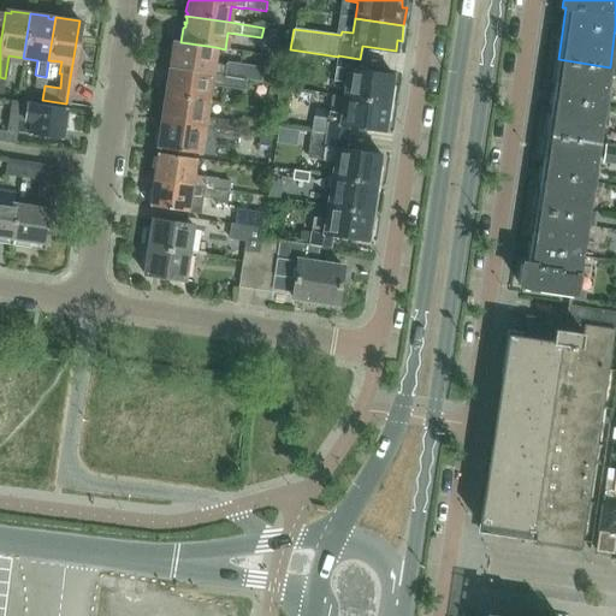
[(167,66),(167,69),(170,69),(246,81),(260,83),(262,67),(227,63),(226,64),(213,61),(215,47),(181,42),(175,41),(173,43),(171,45),(170,53),(172,55),(171,59),(169,59),(169,61),(171,61),(170,66),(167,66)]
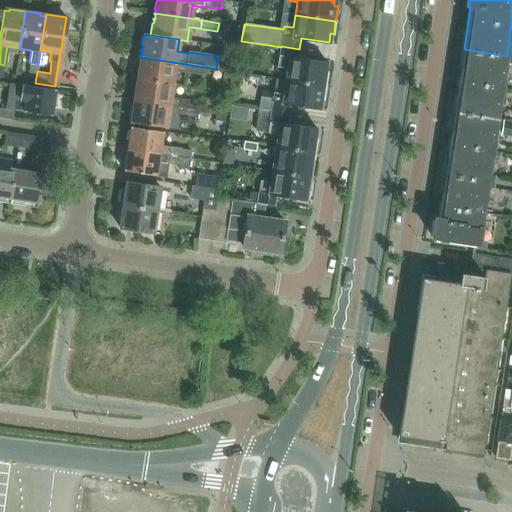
[(236,40),(225,38),(224,46),(235,48),(236,40)]
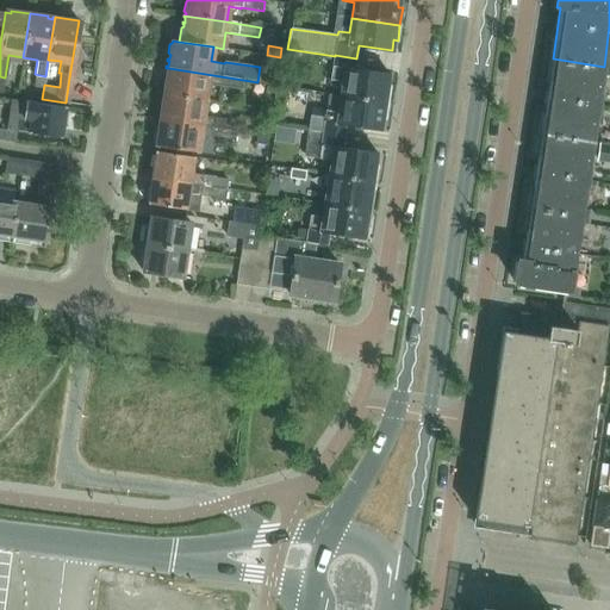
[(342,80),(340,95),(387,103),(390,87),(387,87),(388,74),(355,69),(356,58),(335,55),(331,79),(342,80)]
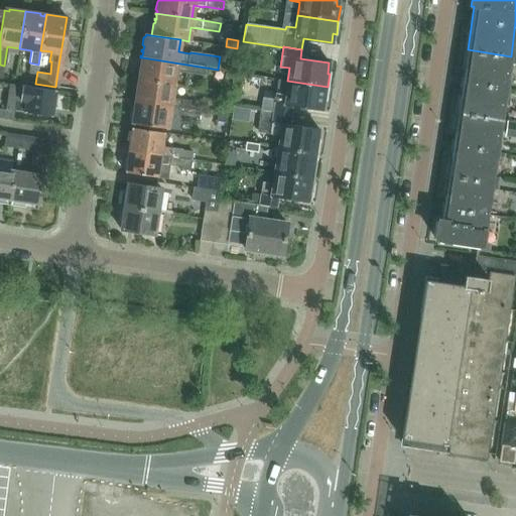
[(468,49),(458,114),(502,121),(511,56),(468,49)]
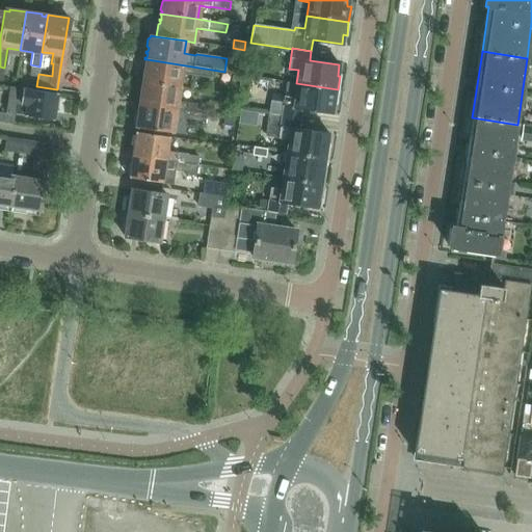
[(212,70),(147,59),(145,65),(142,68),(142,70),(141,77),(141,78),(140,80),(142,82),(179,87),(181,74),(211,79),(212,70)]
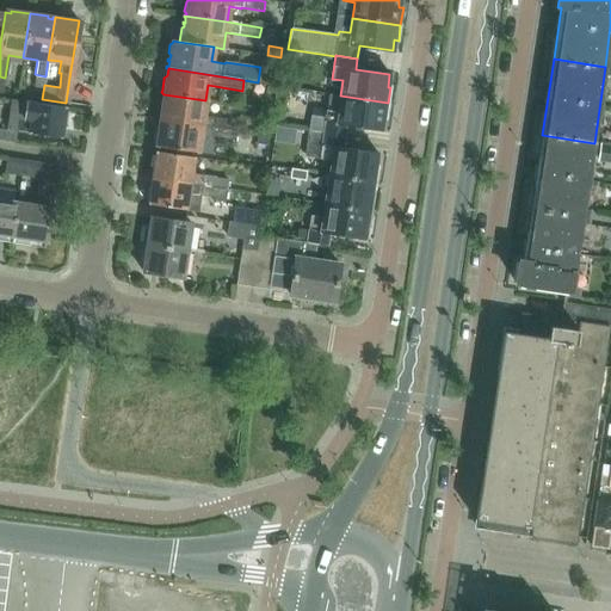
[(271,84),(281,85),(282,74),(272,73),(271,84)]
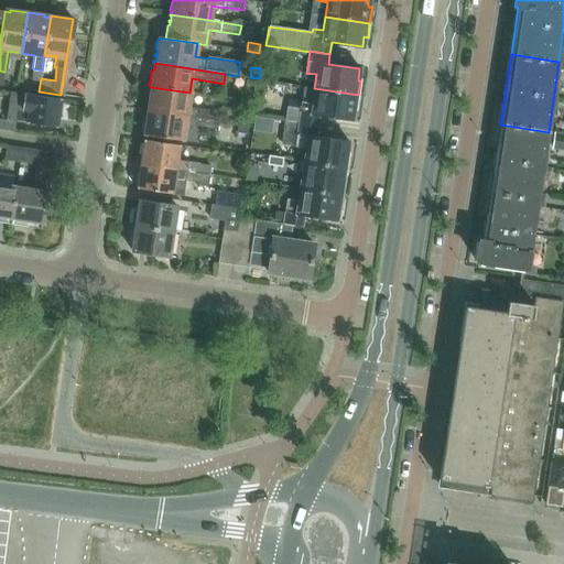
[(41,78),(25,76),(23,89),(39,91),(41,78)]
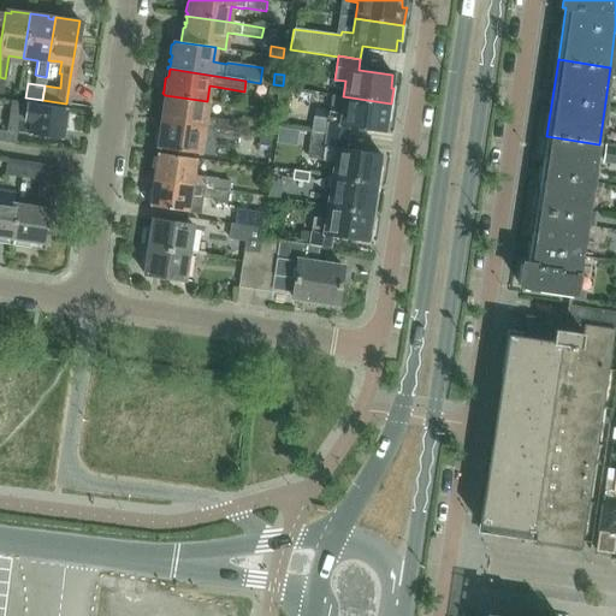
[(277,95),(284,96),(285,86),(272,84),(271,94),(277,95)]
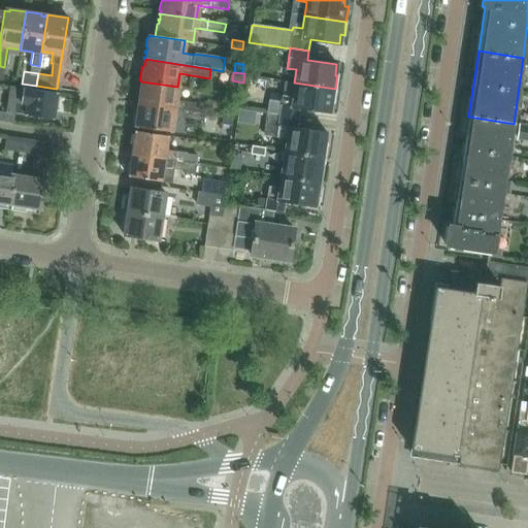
[(177,87),(141,81),(139,84),(138,86),(139,86),(138,93),(137,93),(137,95),(139,98),(138,104),(193,112),(194,110),(195,103),(186,102),(186,101),(175,100),(177,87)]
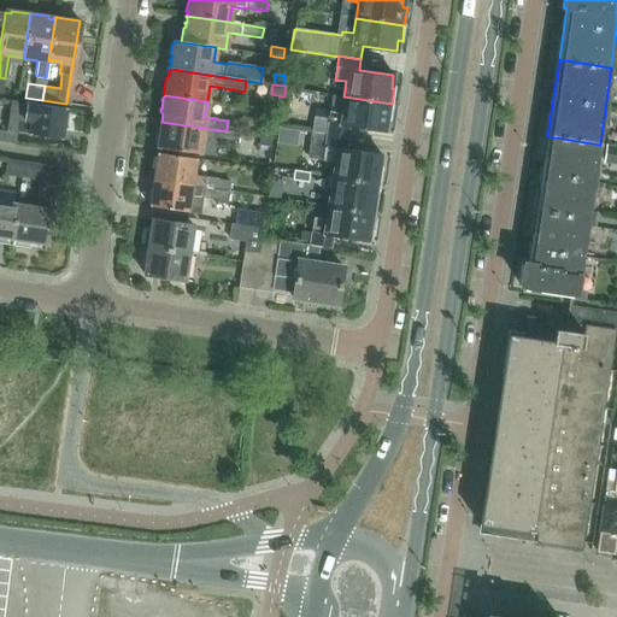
[(351,125),(386,130),(387,119),(389,119),(392,104),(344,97),(341,113),(330,111),(329,119),(313,117),(311,133),(327,135),(350,137),(351,125)]
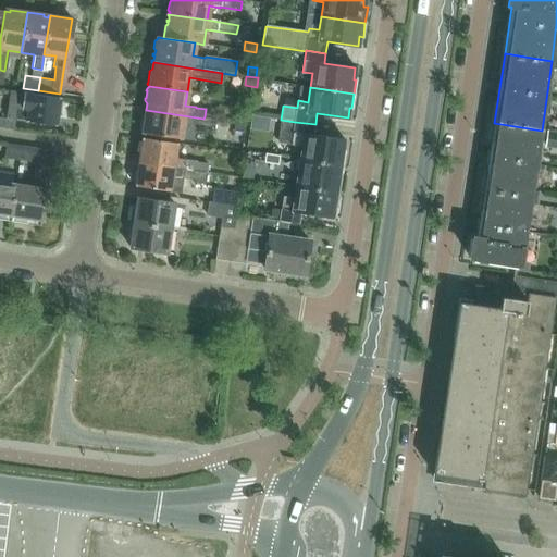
[(59,100),(60,98),(24,94),(22,110),(15,109),(15,111),(0,109),(0,116),(56,125),(58,113),(59,112),(60,101),(59,100)]
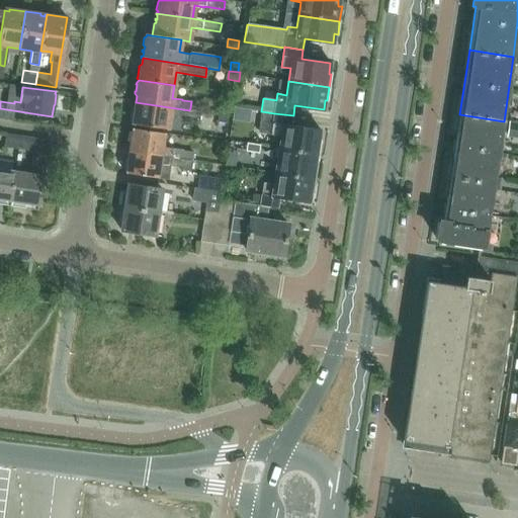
[(131,119),(131,121),(133,124),(167,130),(170,116),(179,117),(179,119),(198,122),(200,110),(190,108),(189,110),(136,102),(135,108),(133,109),(132,111),(133,111),(132,119),(131,119)]
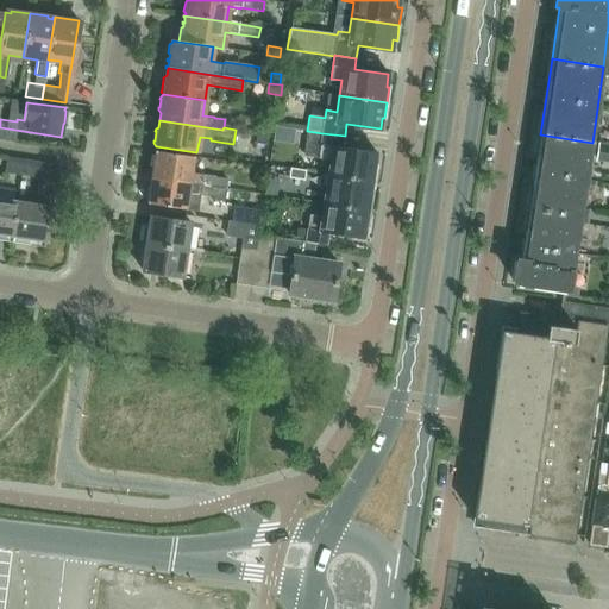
[(257,125),(256,135),(269,137),(270,126),(269,126),(257,125)]
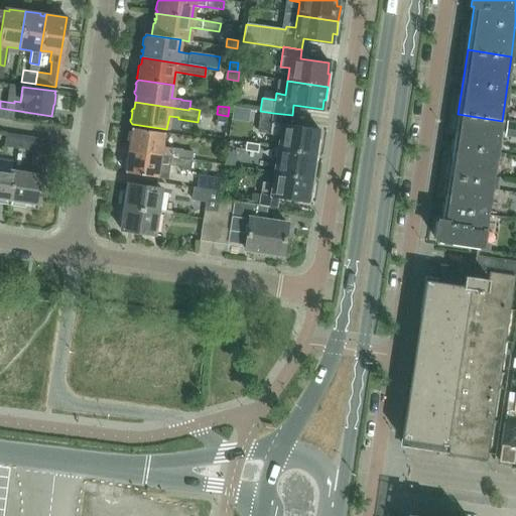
[(319,130),(290,125),(292,115),(273,113),(260,111),(257,131),(279,134),(277,147),(315,153),(315,152),(317,152),(319,140),(317,140),(319,130)]
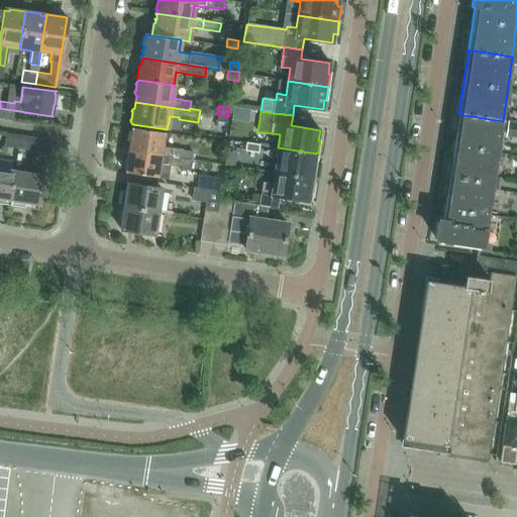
[(228,116),(217,114),(215,122),(226,124),(228,116)]
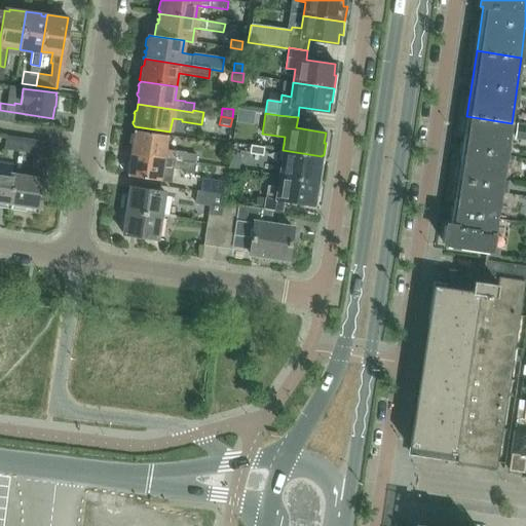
[(466,116),(456,182),(501,189),(505,164),(506,157),(512,123),(466,116)]
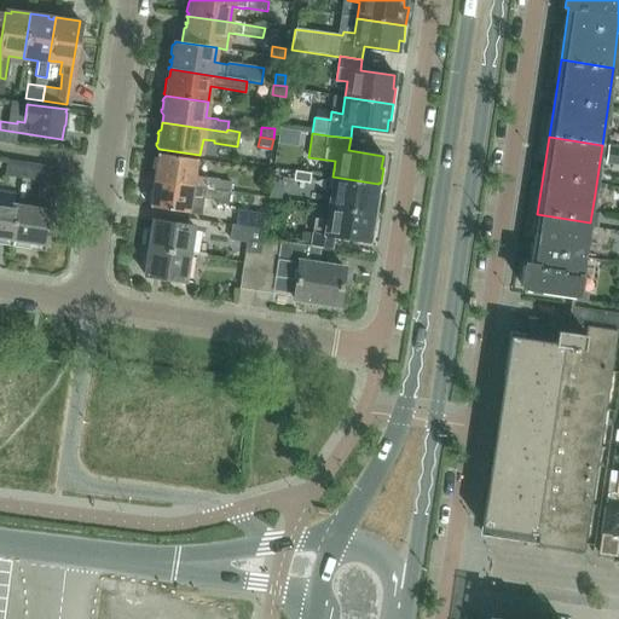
[(618,149),(608,148),(607,165),(617,166),(618,149)]
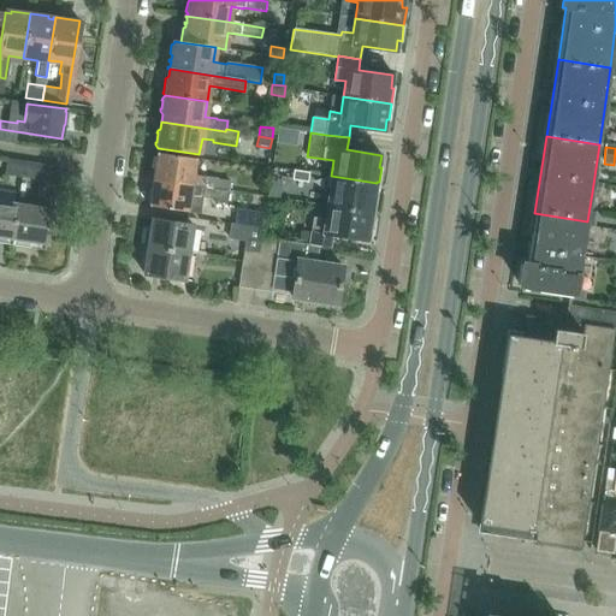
[(194,176),(196,159),(155,153),(155,157),(153,158),(152,169),(154,170),(152,179),(227,191),(229,181),(194,176)]
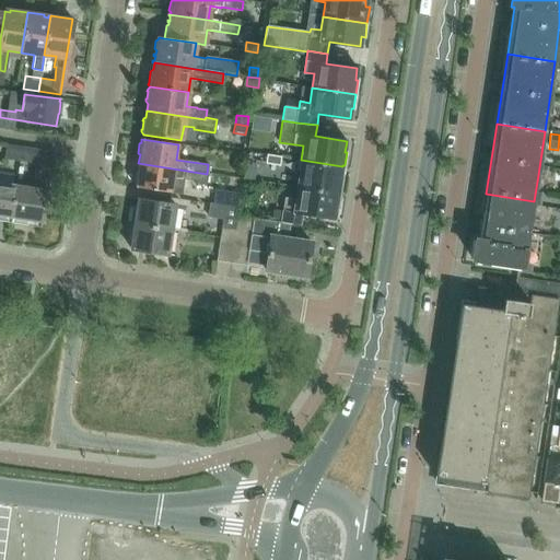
[(4,159),(18,161),(20,147),(7,146),(4,159)]
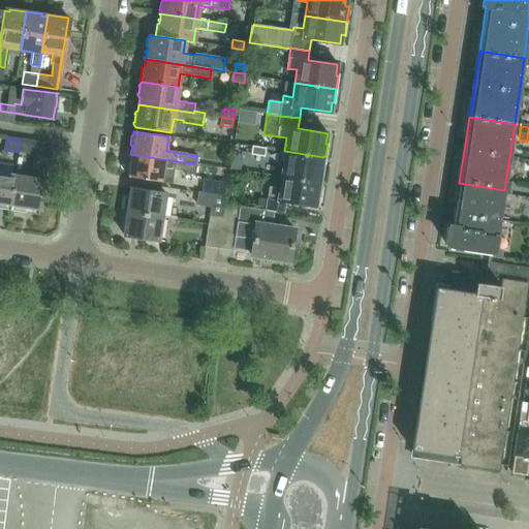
[(19,138),(17,152),(34,155),(48,157),(50,144),(19,138)]
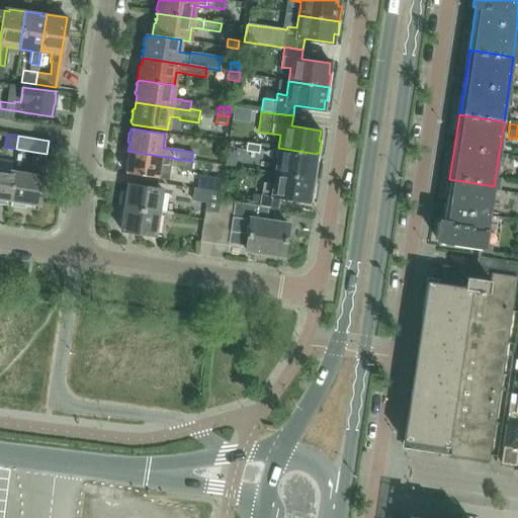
[(246,144),(245,152),(258,153),(259,146),(246,144)]
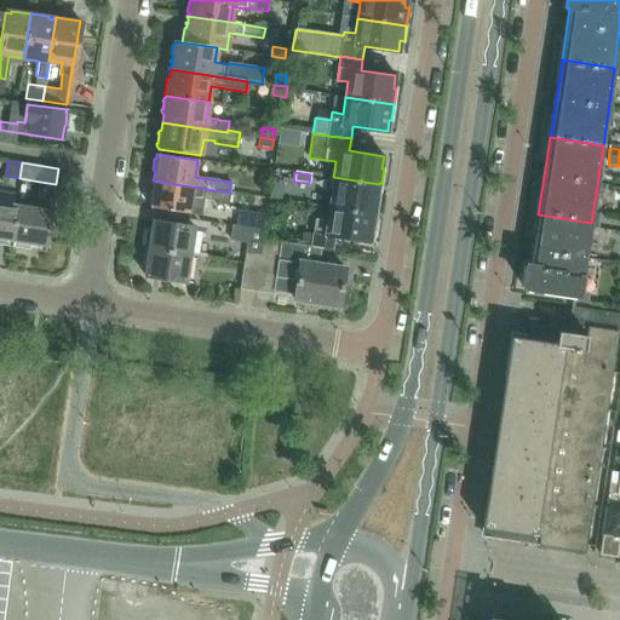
[(379,184),(333,177),(329,207),(377,214),(379,197),(377,197),(379,184)]
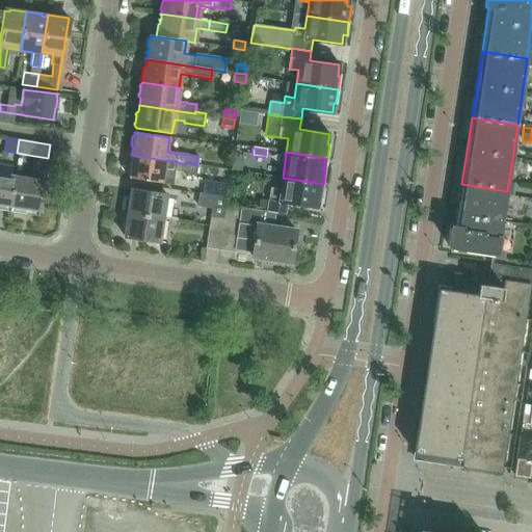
[(196,165),(131,155),(130,163),(128,164),(127,174),(129,175),(128,178),(162,183),(164,167),(185,169),(184,175),(194,176),(196,165)]
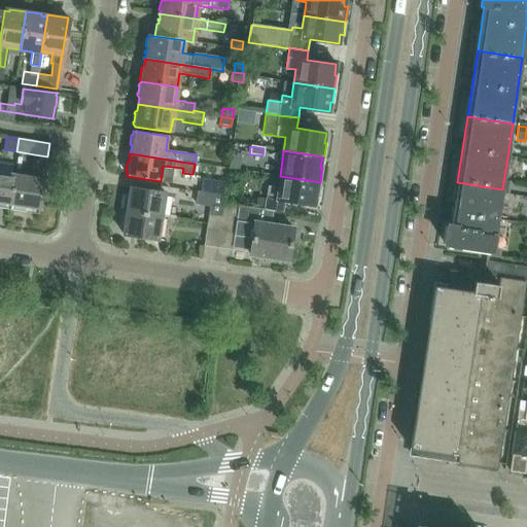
[(9,203),(8,209),(9,209),(9,208),(26,210),(26,205),(37,207),(36,212),(37,213),(38,207),(39,207),(47,156),(34,154),(30,176),(13,174),(9,203)]
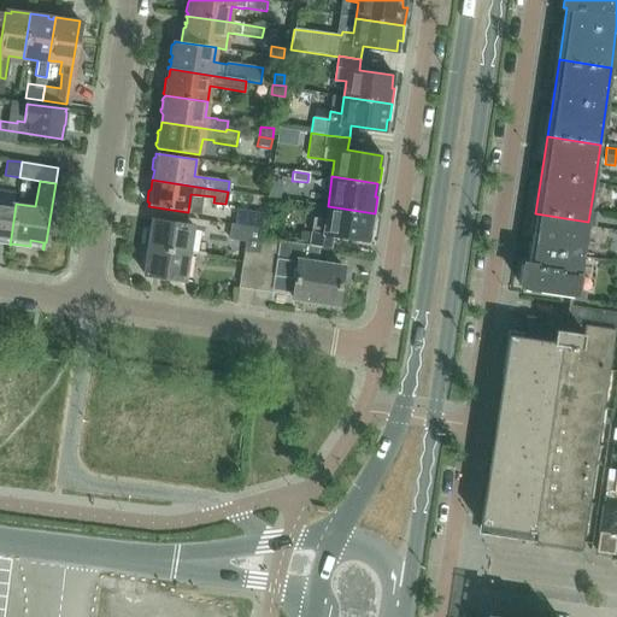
[(0,235),(11,238),(16,204),(0,200),(0,235)]
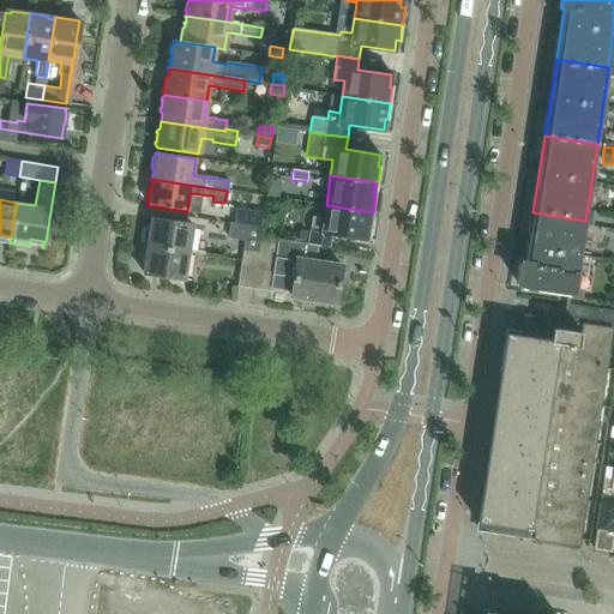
[(309,244),(318,245),(331,247),(332,234),(367,239),(368,228),(372,228),(373,212),(326,205),(324,221),(313,220),(309,244)]
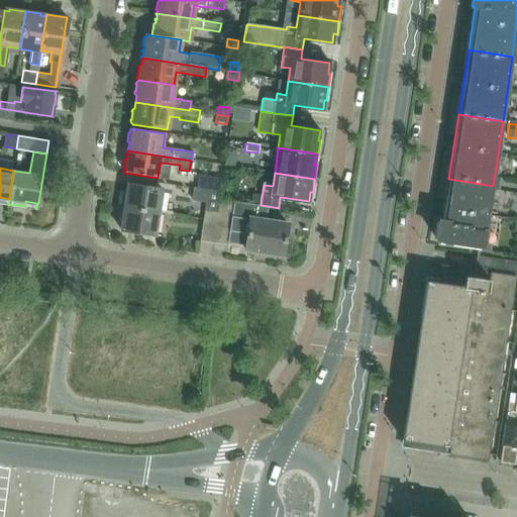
[(197,188),(220,192),(222,180),(199,176),(197,188)]
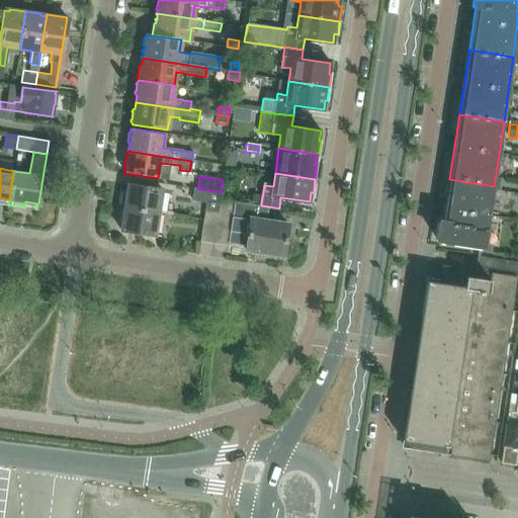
[(449,179),(444,211),(443,223),(440,222),(437,240),(440,241),(439,244),(484,251),(484,252),(492,253),(493,245),(487,244),(489,231),(487,230),(494,186),(449,179)]
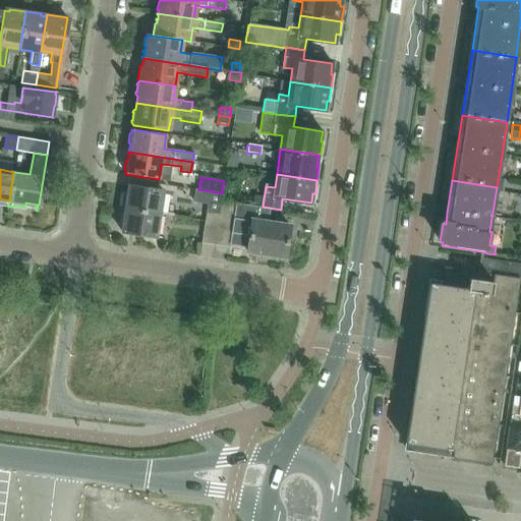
[(163,190),(129,185),(128,192),(123,191),(120,207),(159,214),(163,190)]
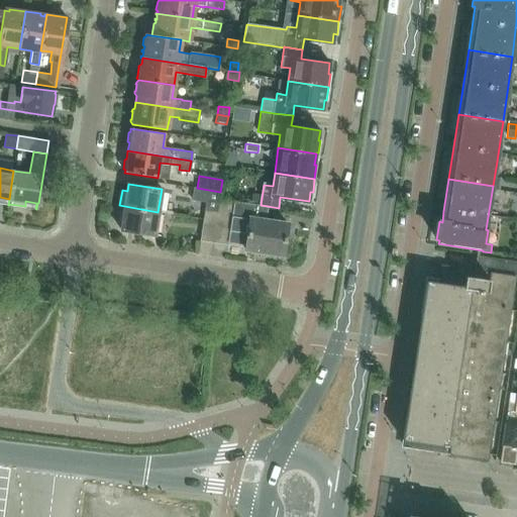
[(195,188),(193,200),(205,202),(204,210),(217,212),(218,204),(218,200),(220,192),(197,188),(195,188)]
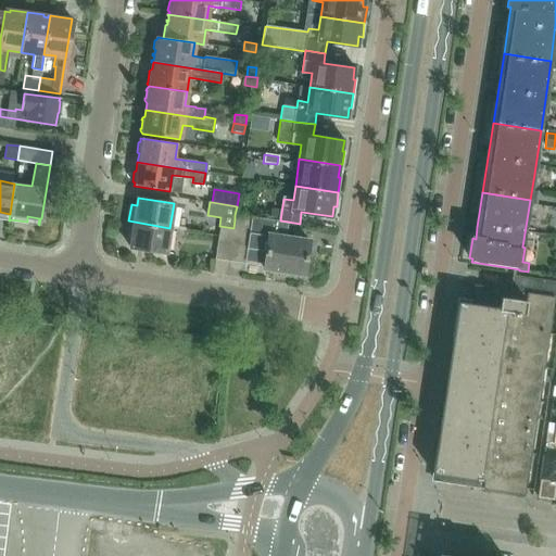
[(235,219),(234,228),(228,261),(244,263),(244,262),(263,265),(263,267),(305,274),(310,242),(286,238),(288,222),(280,220),(235,215),(235,219)]
